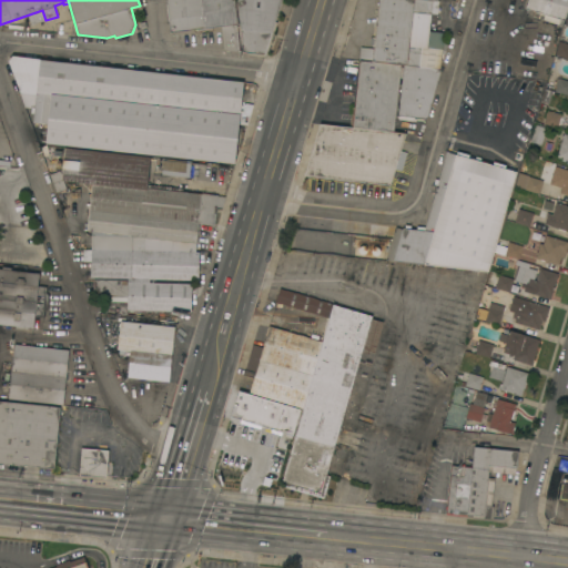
[(234,0),(237,24),(235,24),(239,52),(223,50),(221,27),(212,28),(212,30),(195,31),(195,30),(170,32),(165,0),(234,0)]
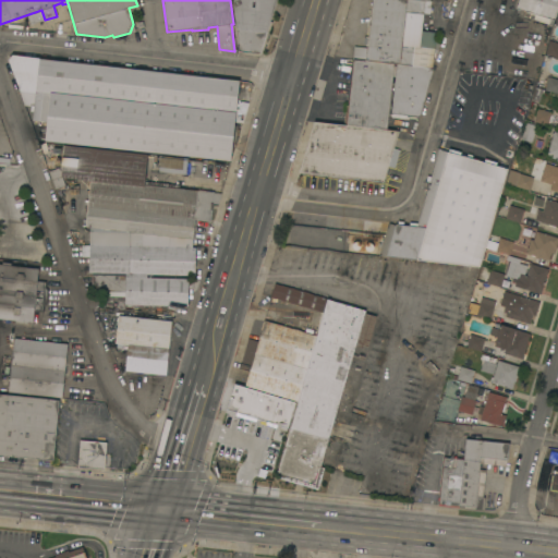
[(275,0),(269,21),(271,22),(262,56),(238,53),(231,0),(275,0)]
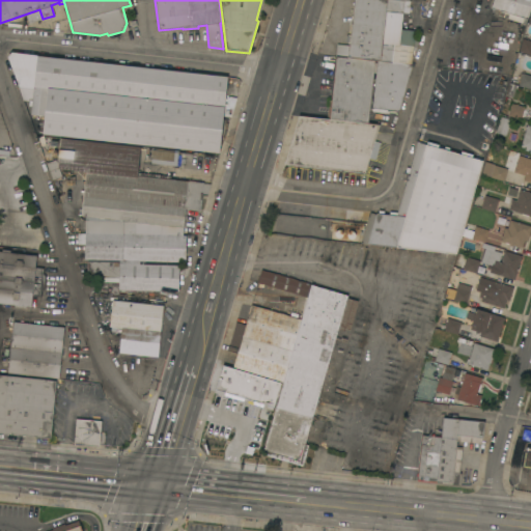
[(378,60),(373,60),(347,57),(348,43),(345,43),(346,34),(350,35),(354,0),(408,0),(411,1),(411,5),(409,5),(408,14),(402,12),(400,29),(420,31),(416,47),(413,47),(411,64),(378,60)]
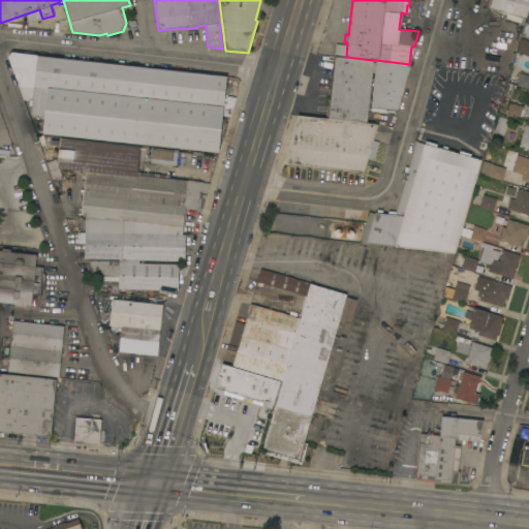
[(528,0),(528,3),(525,19),(489,8),(491,0),(528,0)]
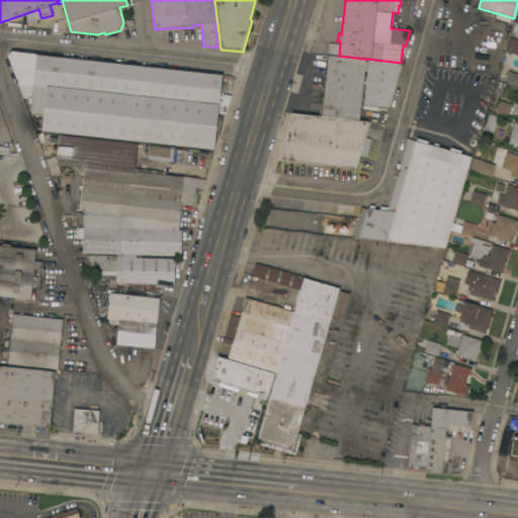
[(517,54),(505,50),(509,37),(517,39),(517,54)]
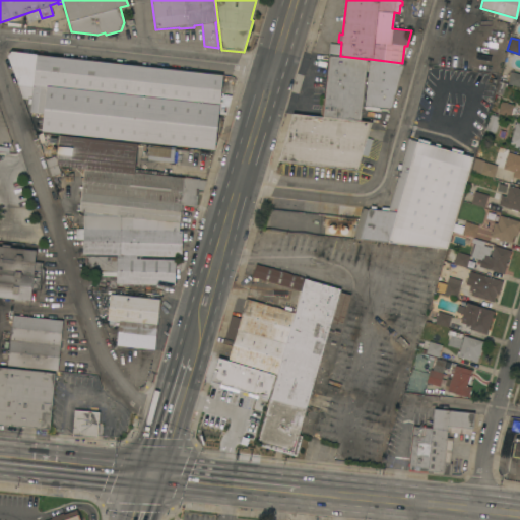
[(222,75),(214,150),(42,131),(44,114),(29,112),(30,104),(27,104),(28,99),(22,98),(7,56),(11,51),(222,75)]
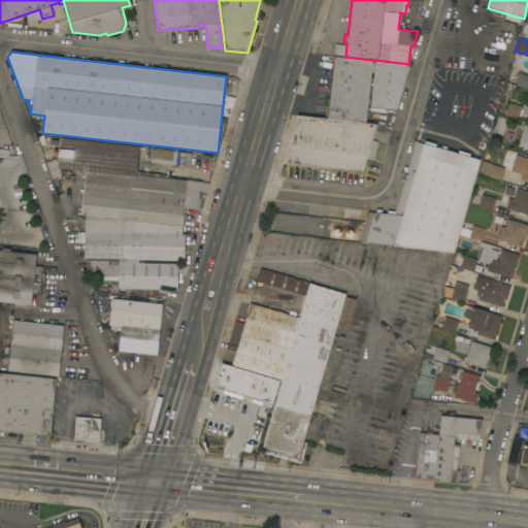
[(365,123),(325,118),(327,100),(329,100),(334,56),(345,57),(371,60),(365,123)]
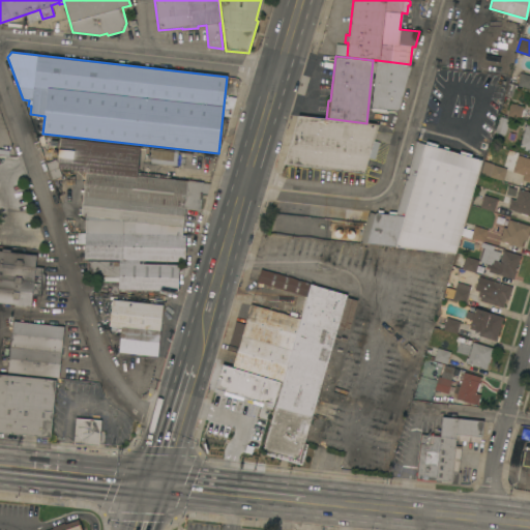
[(398,110),(372,108),(377,60),(410,64),(398,110)]
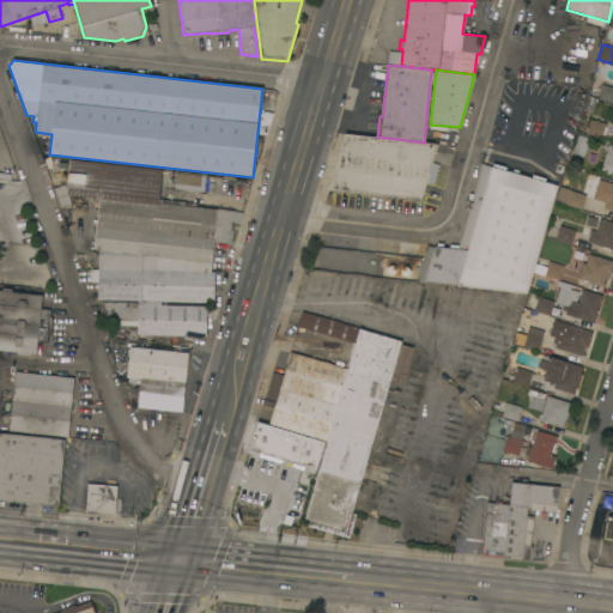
[(612,86),(612,102),(599,98),(602,84),(612,86)]
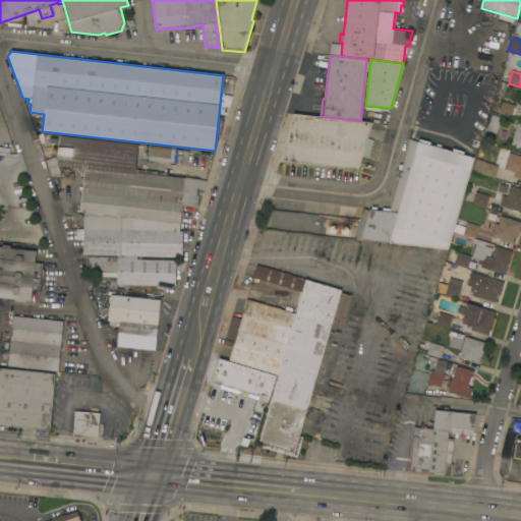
[(502,101),(514,105),(514,107),(515,107),(512,116),(511,115),(510,117),(498,113),(502,101)]
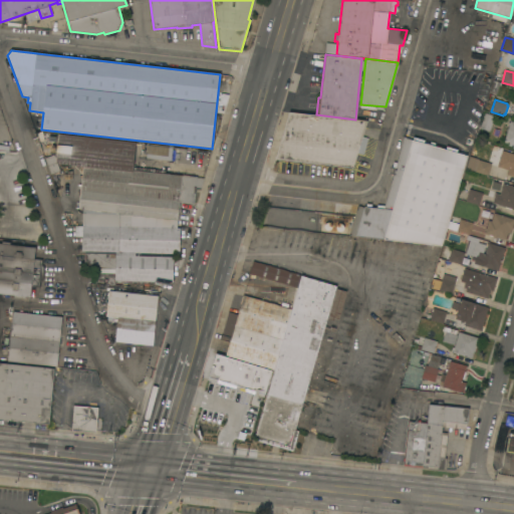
[(367,120),(362,136),(368,138),(363,155),(357,153),(352,168),(275,160),(289,111),(316,114),(355,119),(367,120)]
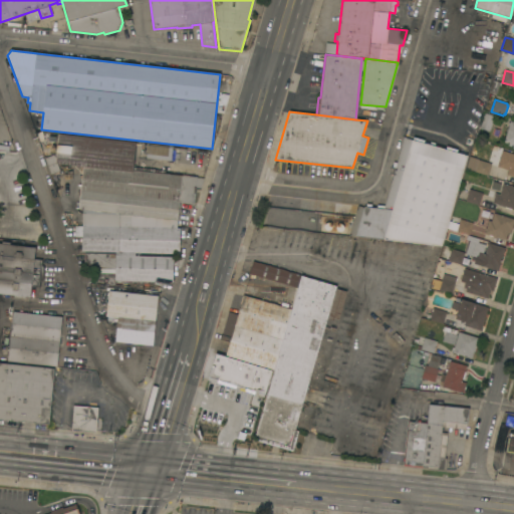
[(489,132),(480,129),(484,112),(494,115),(489,132)]
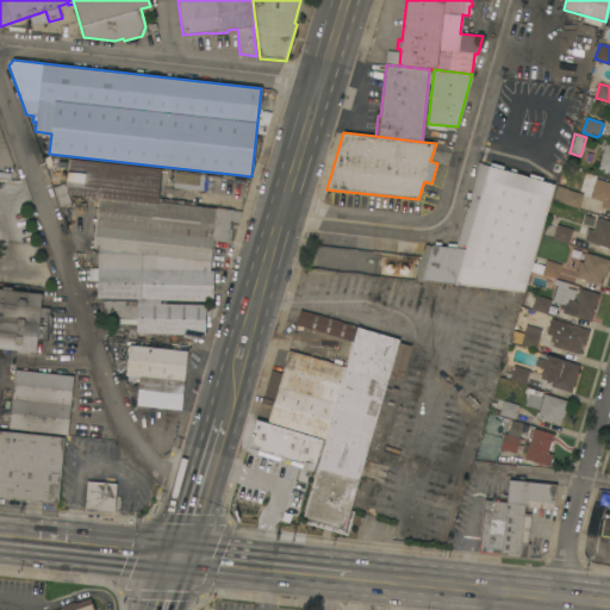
[(609,144),(609,175),(608,175),(609,172),(608,172),(607,174),(602,172),(603,170),(598,168),(604,149),(602,148),(603,144),(604,145),(605,143),(609,144)]
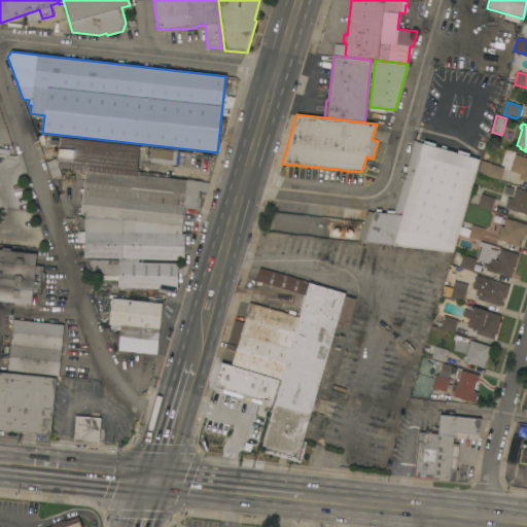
[(79,214),(84,171),(57,168),(60,176),(53,178),(46,162),(56,159),(57,163),(60,137),(139,145),(136,174),(202,181),(202,182),(209,183),(206,192),(201,192),(199,208),(183,207),(181,224),(165,222),(165,224),(160,223),(160,222),(152,221),(152,223),(147,222),(147,221),(140,220),(140,221),(135,221),(121,218),(79,214)]
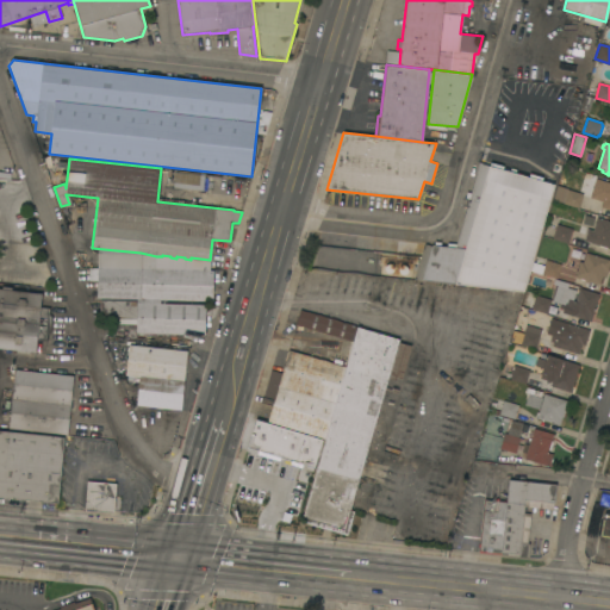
[(416,280),(425,244),(431,246),(433,244),(455,248),(479,163),(554,185),(524,291),(416,280)]
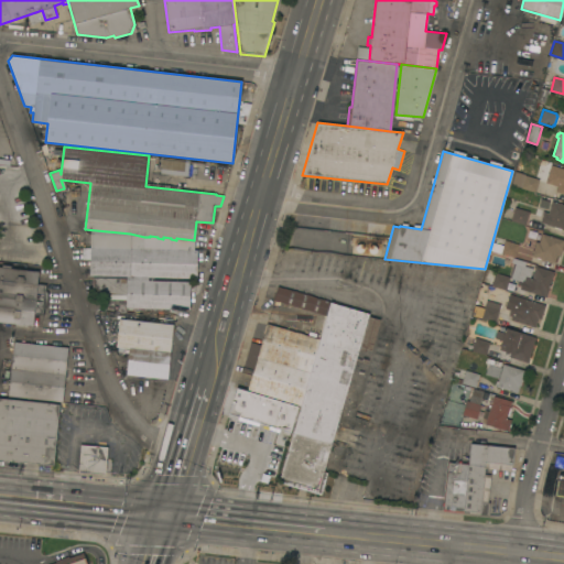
[(160,173),(162,156),(190,160),(187,176),(160,173)]
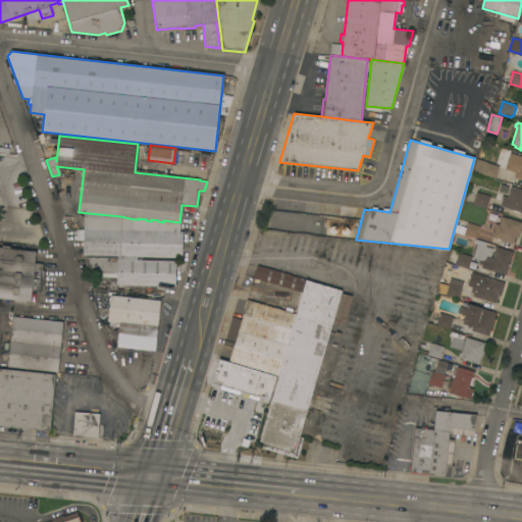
[(521,179),(521,157),(508,154),(505,170),(514,172),(513,178),(521,179)]
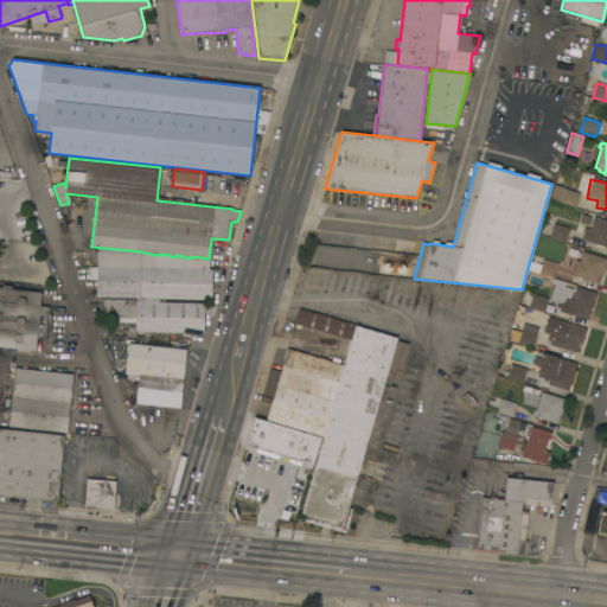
[(554,184),(564,187),(564,189),(580,193),(576,208),(560,203),(561,202),(550,198),(554,184)]
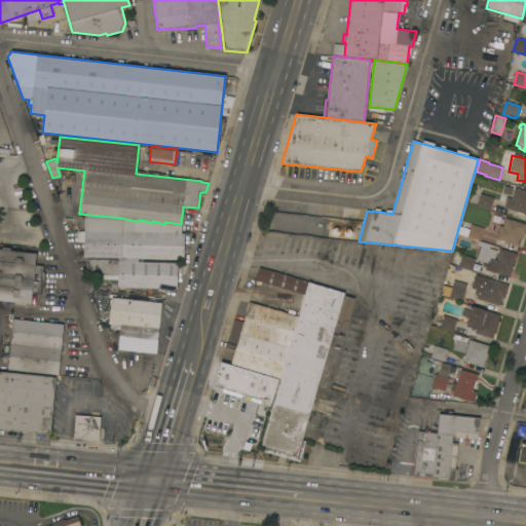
[(525,190),(525,213),(523,213),(523,214),(517,213),(517,212),(503,208),(506,197),(511,199),(515,187),(525,190)]
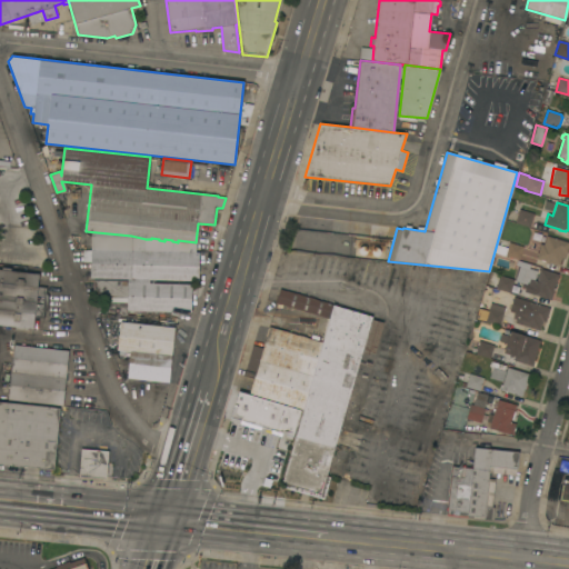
[(530,227),(515,222),(519,209),(533,213),(530,227)]
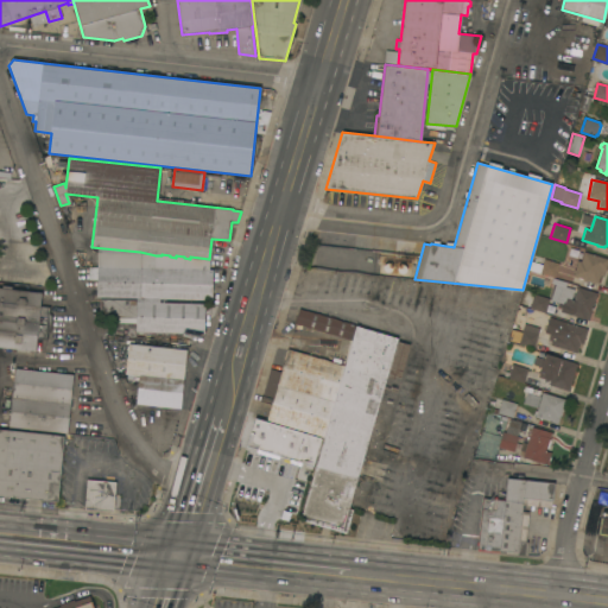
[(582,248),(568,244),(570,236),(584,241),(582,248)]
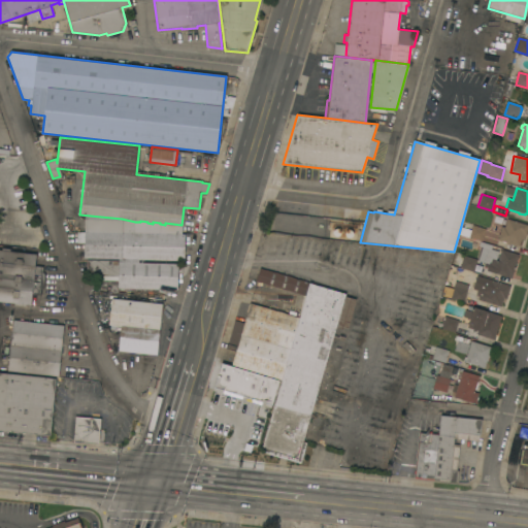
[(84,258),(85,242),(77,242),(77,232),(85,232),(85,219),(122,220),(122,219),(135,222),(135,225),(140,225),(140,233),(185,234),(185,251),(187,251),(187,258),(185,258),(184,261),(138,259),(119,259),(84,258)]
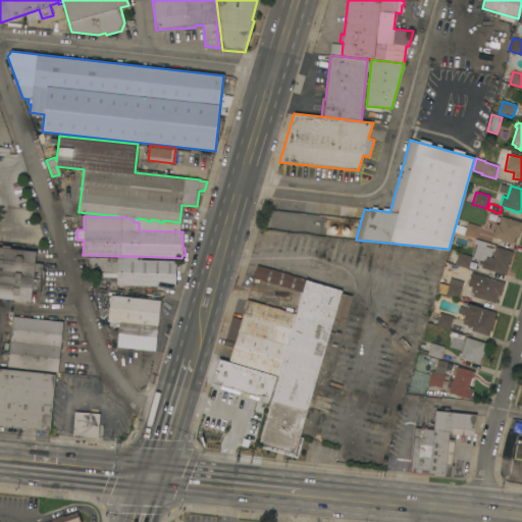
[(521,221),(521,225),(518,238),(515,237),(513,244),(500,240),(497,239),(491,237),(492,235),(491,233),(492,231),(493,231),(496,223),(499,224),(501,216),(521,221)]
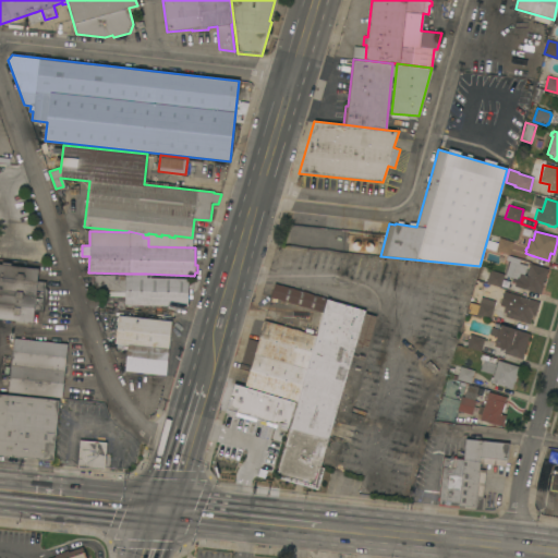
[(510,254),(496,250),(496,251),(486,247),(488,240),(498,243),(499,238),(513,242),(510,254)]
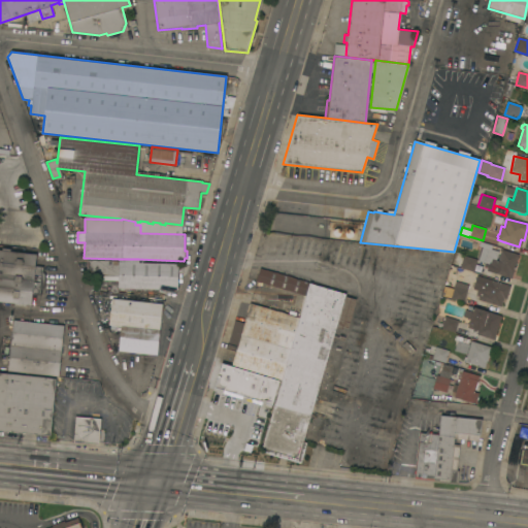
[(512,278),(494,273),(495,269),(494,269),(495,266),(477,261),(483,246),(498,251),(495,261),(498,261),(501,250),(519,255),(512,278)]
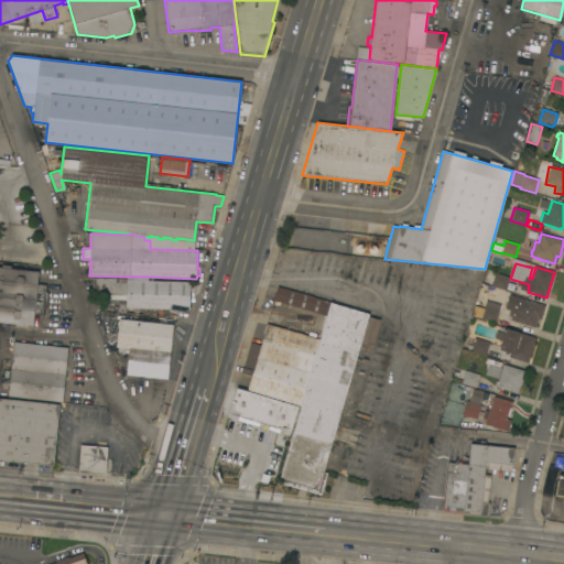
[(43,315),(34,314),(33,326),(0,322),(0,266),(1,267),(1,264),(12,266),(11,268),(39,271),(38,283),(46,284),(46,290),(49,293),(46,307),(44,308),(43,315)]
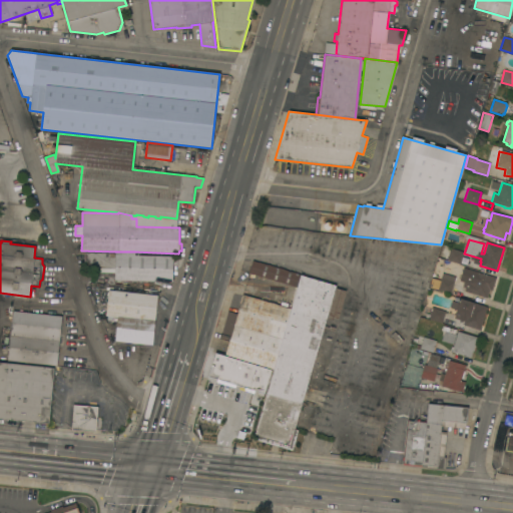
[(460,264),(447,260),(450,248),(463,251),(460,264)]
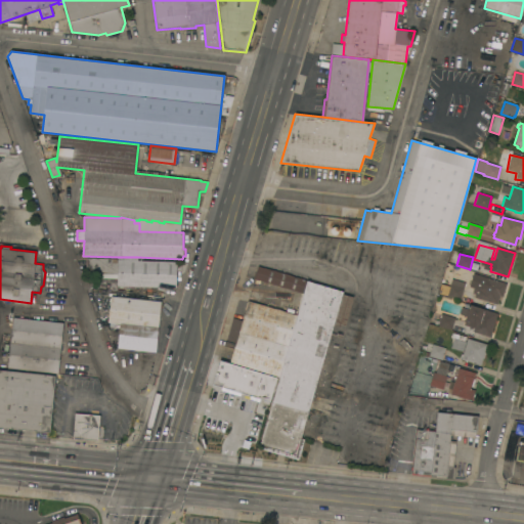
[(137,257),(137,260),(184,262),(181,270),(176,270),(176,288),(117,287),(117,278),(102,278),(102,273),(86,273),(86,258),(118,259),(118,257),(137,257)]
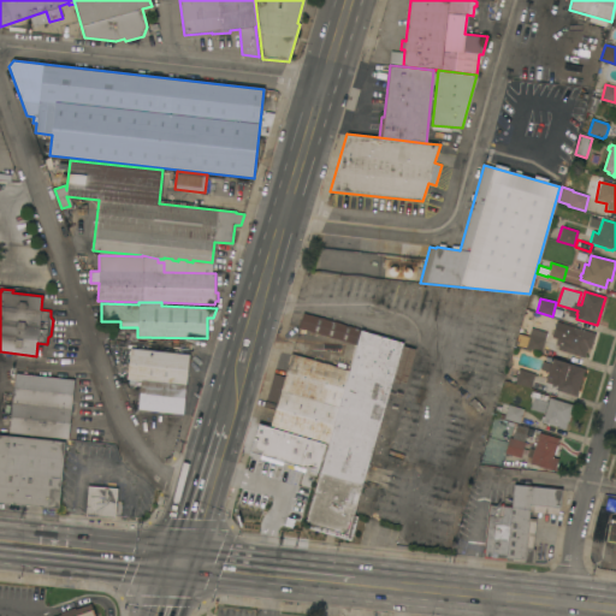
[(356,344),(298,327),(303,313),(403,342),(403,344),(415,348),(404,389),(412,391),(410,397),(402,395),(398,409),(385,406),(354,515),(357,516),(350,540),(307,528),(308,523),(306,522),(329,443),(349,371),(356,344)]
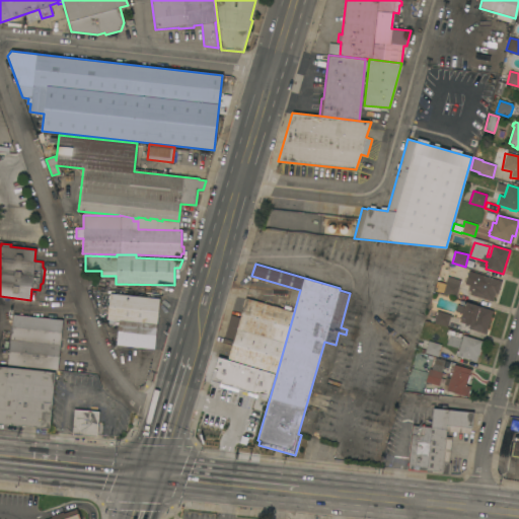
[(495,302),(469,294),(470,291),(467,290),(472,273),(501,281),(495,302)]
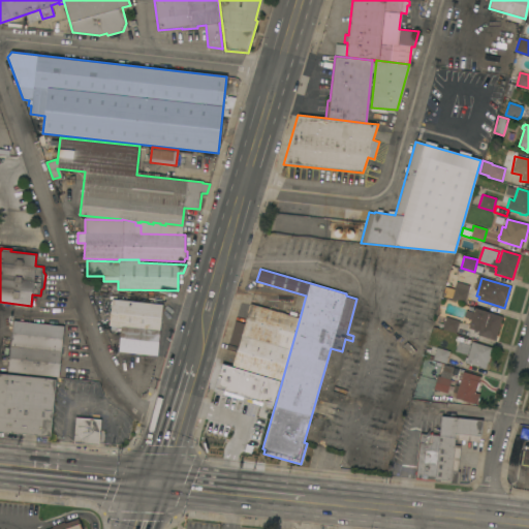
[(469,285),(469,286),(474,287),(472,292),(468,291),(465,302),(452,299),(456,281),(469,285)]
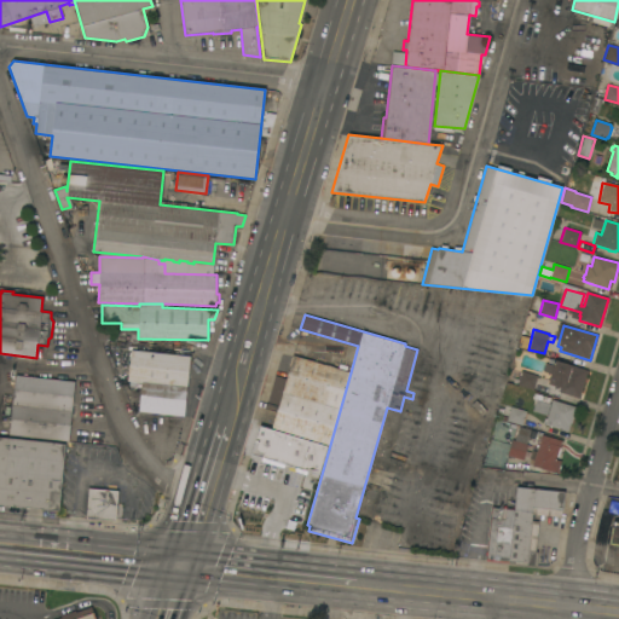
[(138,411),(133,410),(133,404),(139,405),(140,389),(134,388),(134,382),(127,381),(131,351),(190,357),(184,416),(138,411)]
